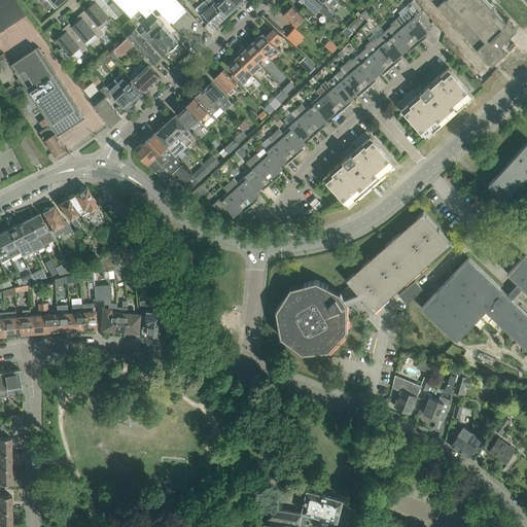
[(0,0),(0,32),(27,14),(16,0),(0,0)]
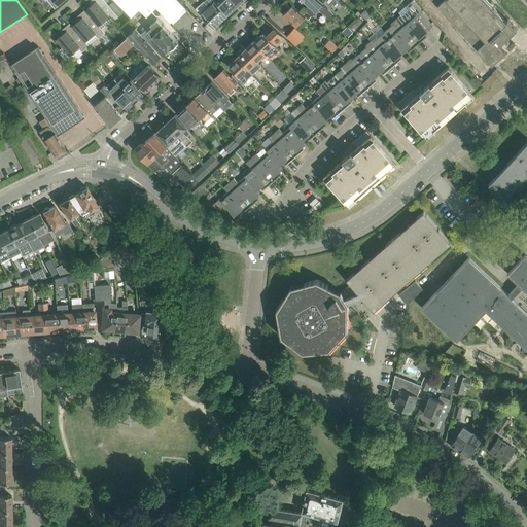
[(66,0),(47,0),(56,9),(58,7),(66,0)]
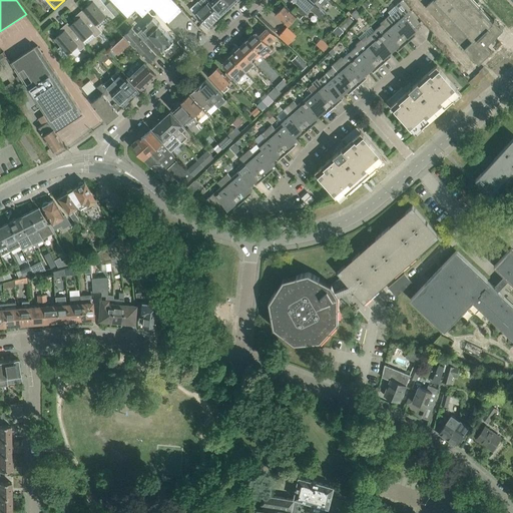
[(110,1),(105,5),(101,0),(89,0),(90,2),(91,3),(83,10),(99,28),(107,21),(109,21),(120,13),(110,1)]
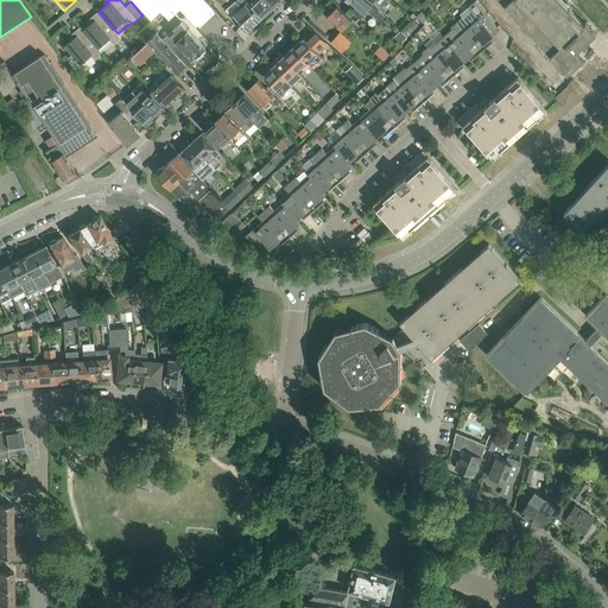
[(215,10),(204,0),(132,0),(152,20),(162,11),(170,19),(181,8),(197,26),(215,10)]
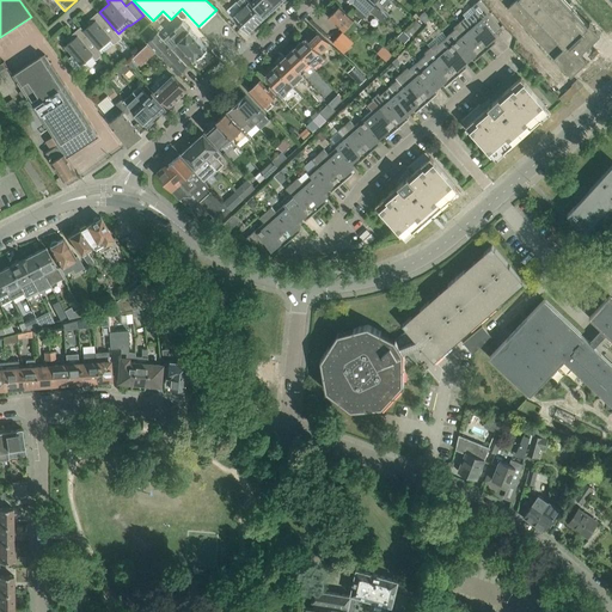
[(237,0),(238,1),(226,11),(233,19),(234,18),(249,32),(264,18),(250,2),(250,1),(249,0),(237,0)]
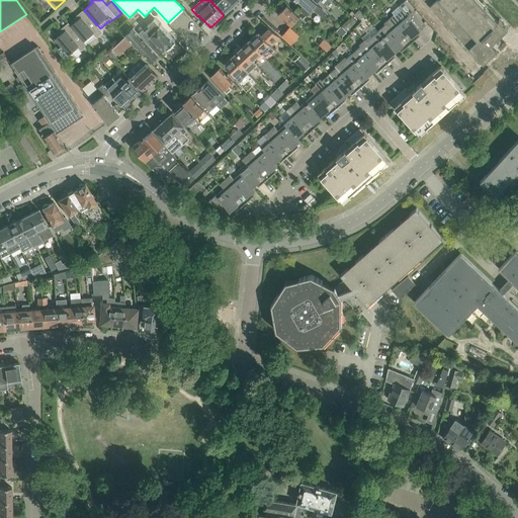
[(212,0),(225,13),(235,4),(231,0),(212,0)]
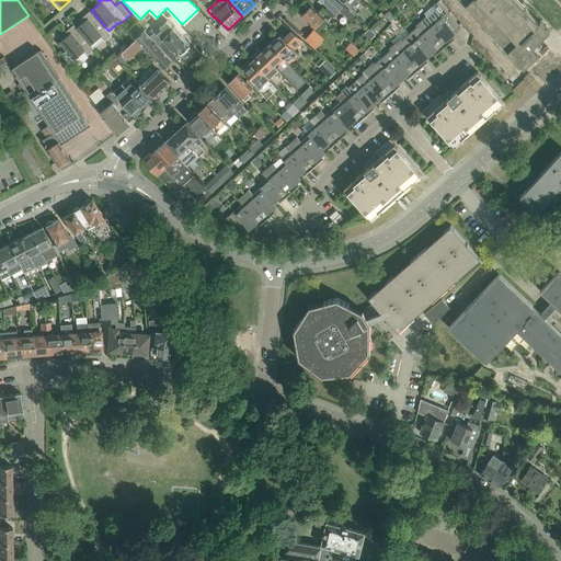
[(355,14),(339,0),(322,0),(329,6),(324,10),(332,18),(340,9),(351,20),(355,14)]
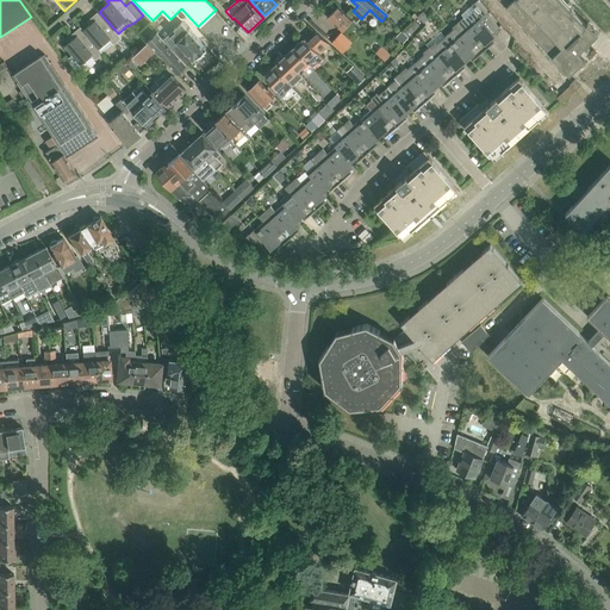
[(522,0),(514,10),(529,26),(527,29),(553,57),(545,64),(570,92),(574,87),(572,85),(580,76),(584,79),(592,70),(590,68),(598,60),(601,62),(609,55),(607,51),(609,48),(609,43),(573,4),(571,6),(565,0),(522,0)]
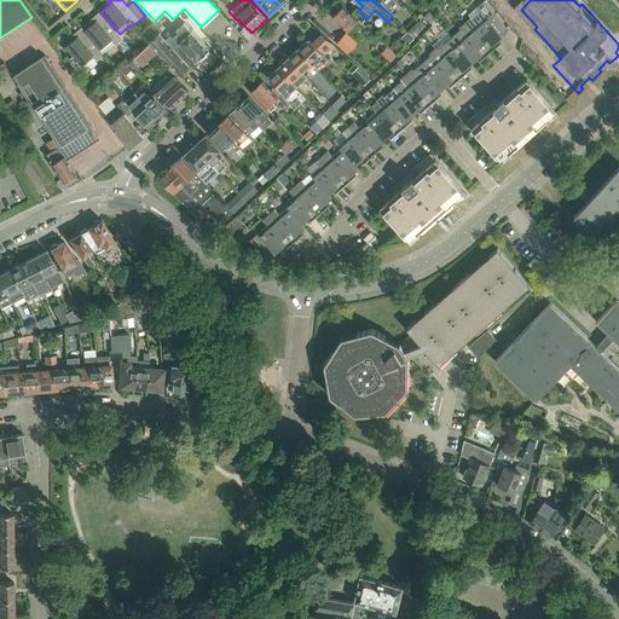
[(505,24),(484,1),(476,7),(478,7),(469,15),(470,17),(464,22),(491,52),(502,42),(498,39),(502,35),(499,32),(505,24)]
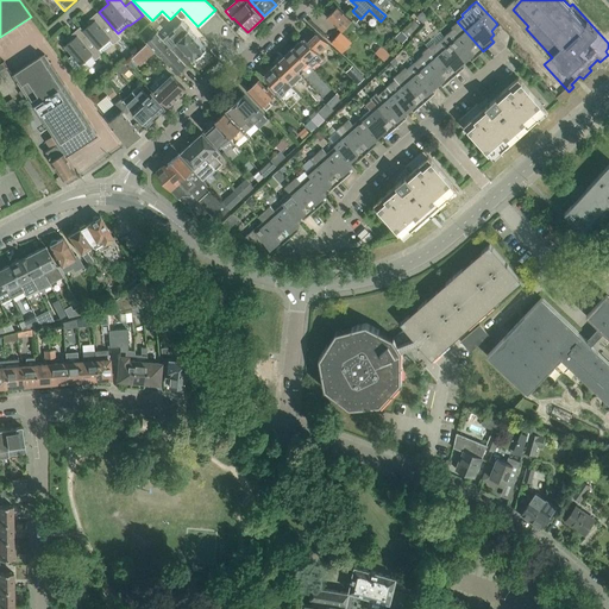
[(343,30),(353,19),(338,6),(337,6),(334,6),(332,8),(332,11),(327,16),(343,30)]
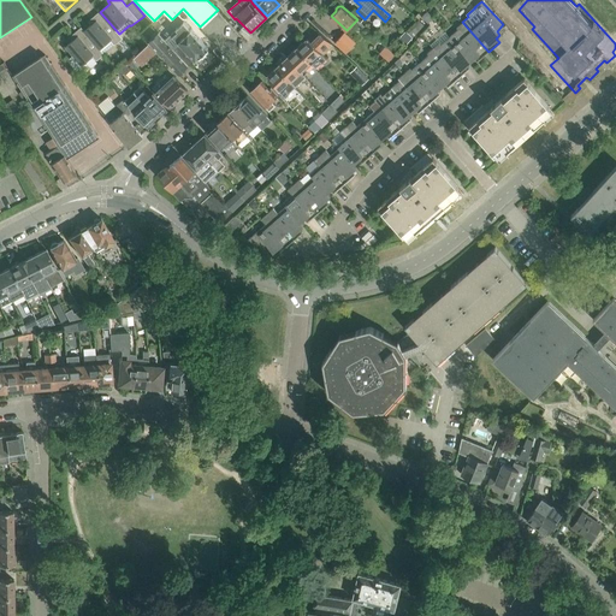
[(403,27),(410,34),(428,16),(421,9),(403,27)]
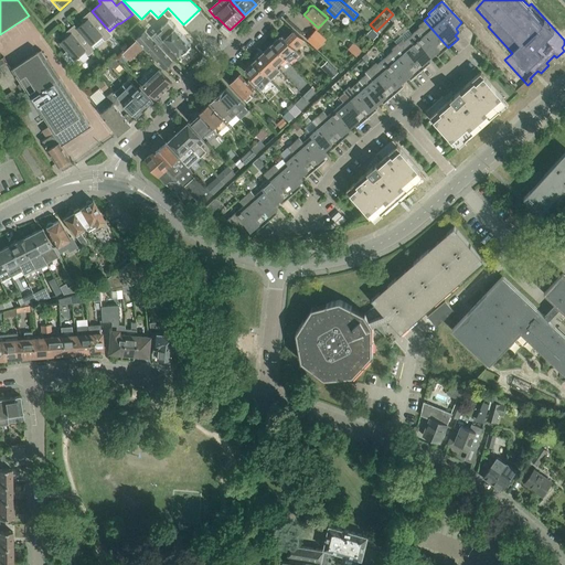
[(113,35),(109,31),(92,11),(85,17),(85,19),(86,21),(77,29),(95,49),(105,41),(106,41),(113,35)]
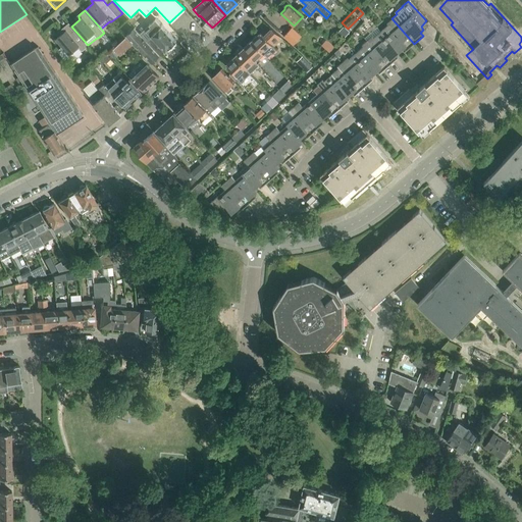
[(176,41),(156,18),(147,27),(146,24),(139,32),(135,28),(126,36),(152,62),(159,55),(160,55),(165,50),(165,51),(169,47),(169,48),(176,41)]
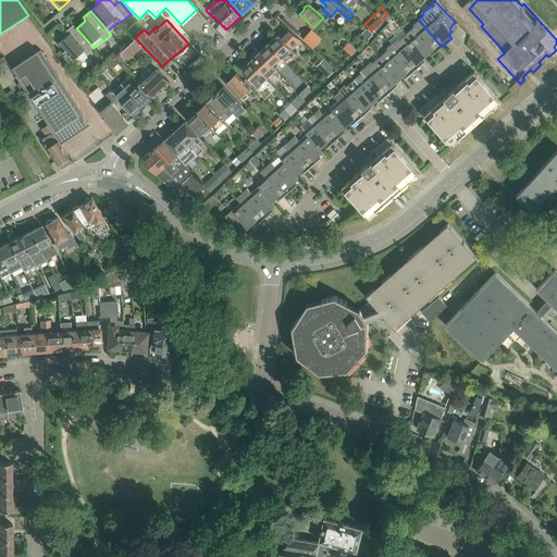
[(442,47),(418,20),(412,25),(415,26),(407,33),(425,56),(429,52),(432,56),(442,47)]
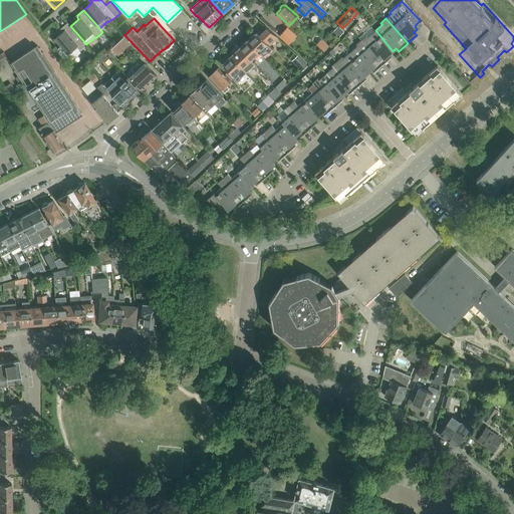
[(87,45),(86,44),(70,26),(68,23),(62,28),(61,30),(63,32),(55,39),(64,50),(61,51),(66,57),(70,57),(79,49),(79,50),(81,50),(87,45)]
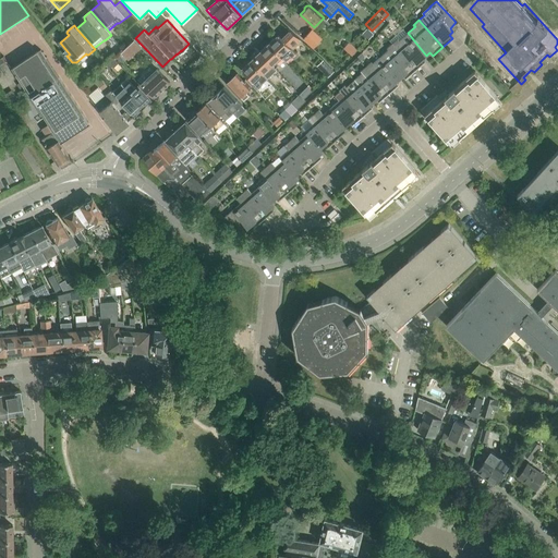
[(314,48),(324,38),(315,32),(312,28),(303,38),(314,48)]
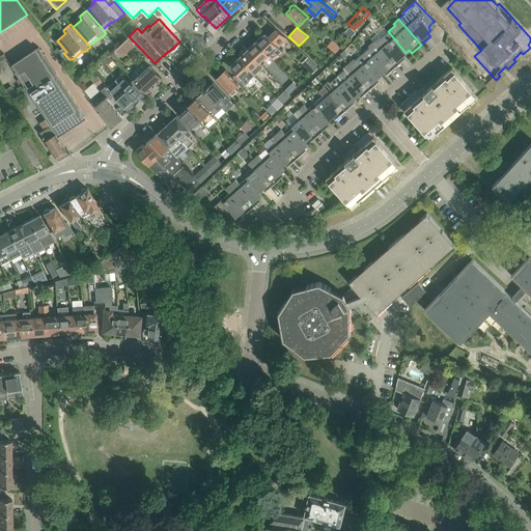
[(351,37),(356,31),(352,27),(345,33),(351,37)]
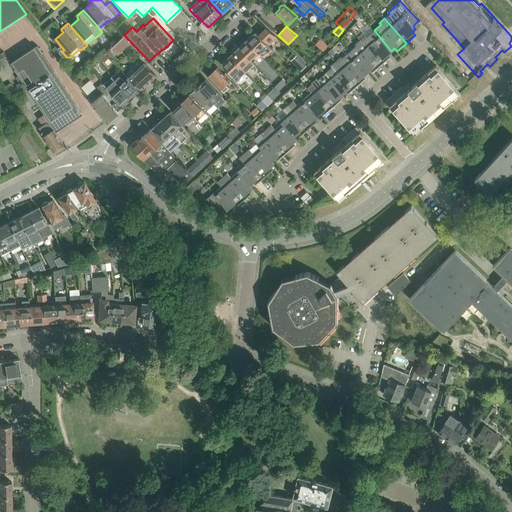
[(256,31),(247,39),(259,52),(263,56),(272,48),(269,45),(277,37),(267,28),(259,35),(256,31)]
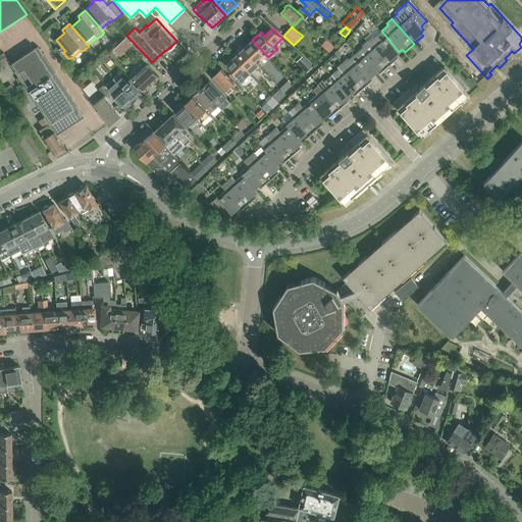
[(399,52),(381,31),(373,38),(372,36),(367,41),(389,65),(398,58),(396,54),(399,52)]
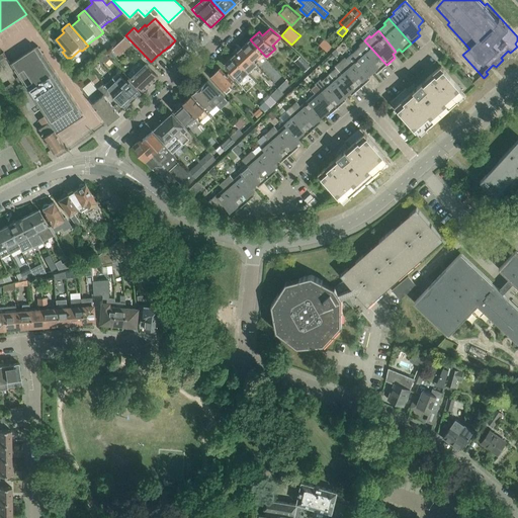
[(119,56),(132,45),(124,37),(112,49),(118,55),(119,56)]
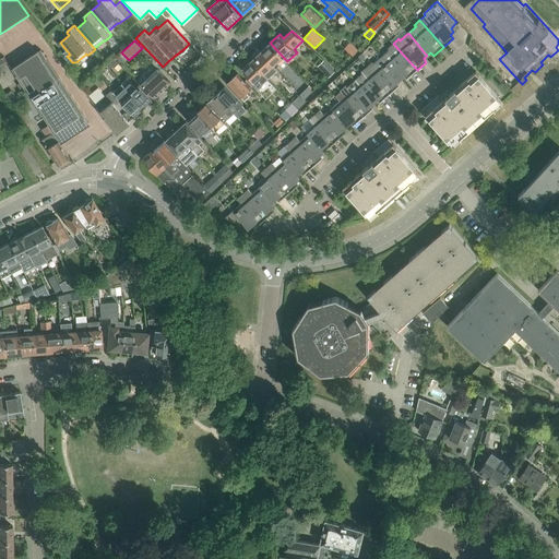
[(283,57),(270,43),(261,51),(275,68),(280,64),(277,62),(283,57)]
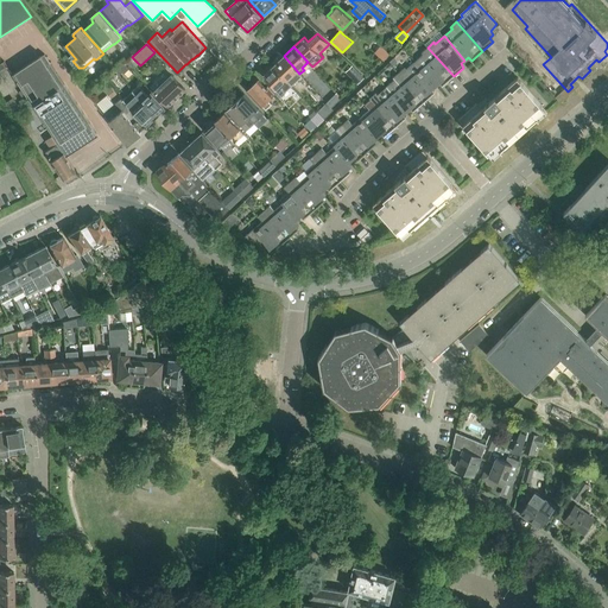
[(454,76),(428,48),(422,52),(423,55),(415,62),(436,86),(439,82),(443,86),(454,76)]
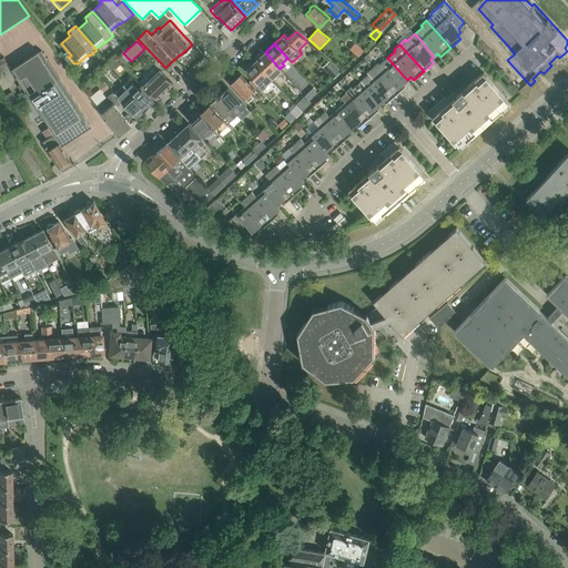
[(50,128),(60,144),(90,124),(41,50),(12,70),(50,128)]
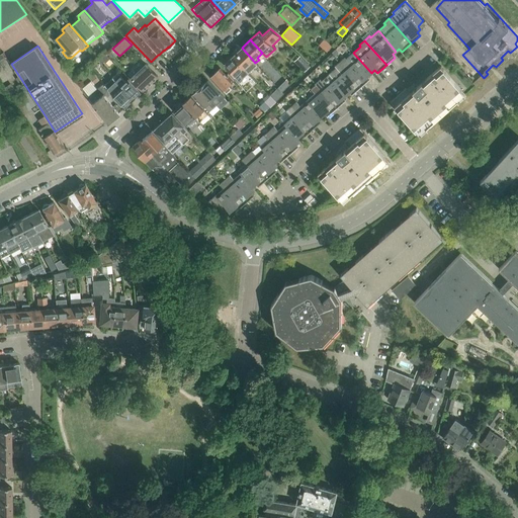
[(242,48),(233,56),(249,73),(257,65),(255,63),(242,48)]
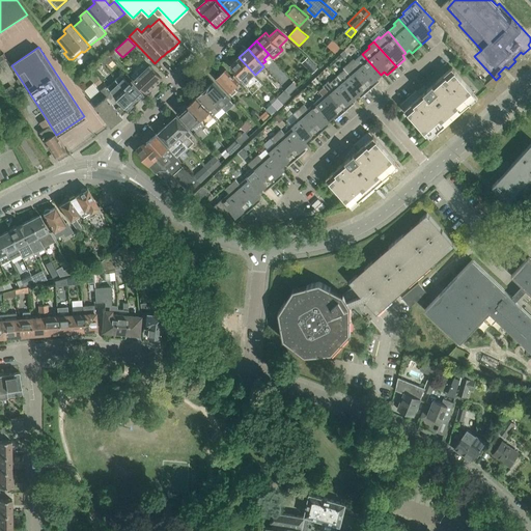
[(91,59),(98,54),(93,50),(88,55),(91,59)]
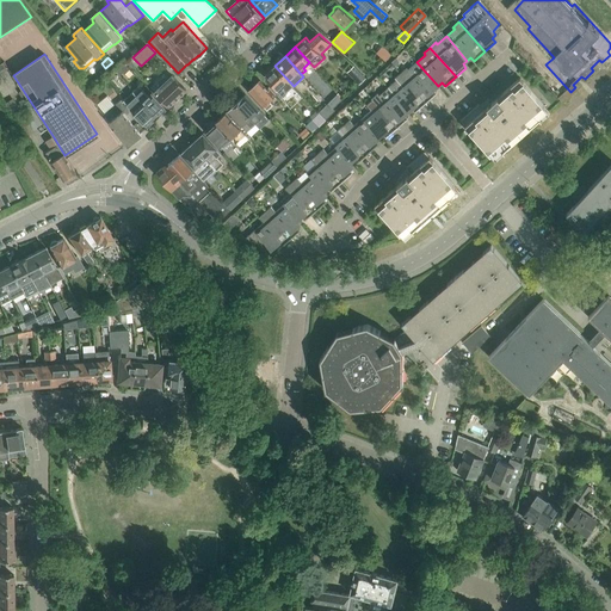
[(140,65),(133,57),(128,62),(134,69),(140,65)]
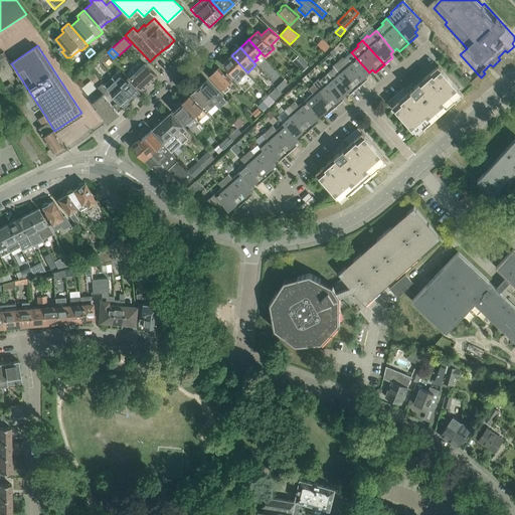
[(369,72),(351,52),(344,58),(343,56),(338,61),(359,87),(368,78),(365,75),(369,72)]
